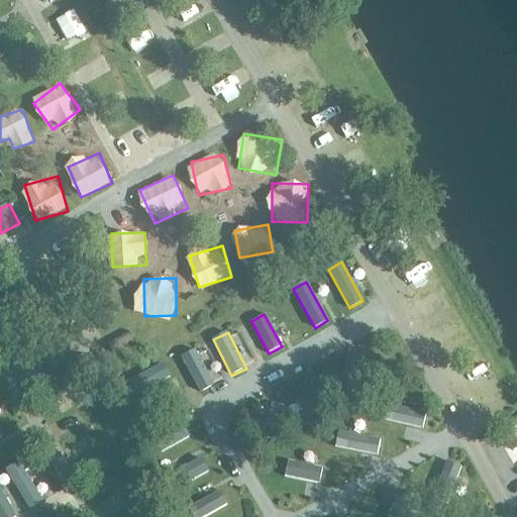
[(215,384),(196,348),(182,356),(200,392),(215,384)]
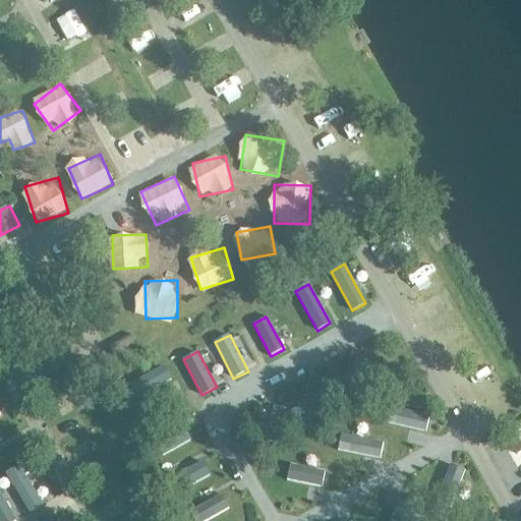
[(359,409),(370,365),(355,361),(345,405),(359,409)]
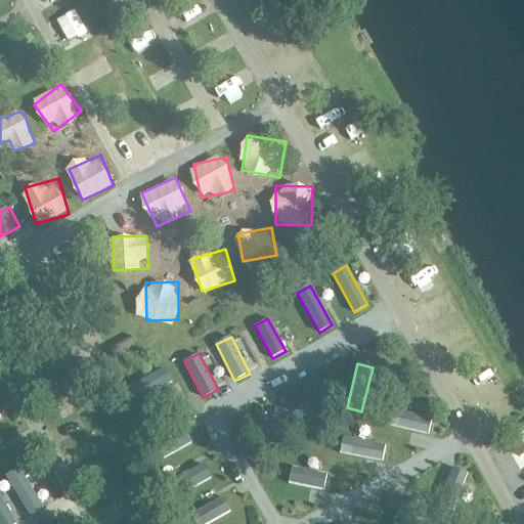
[(164,370),(124,392),(131,405),(171,384),(164,370)]
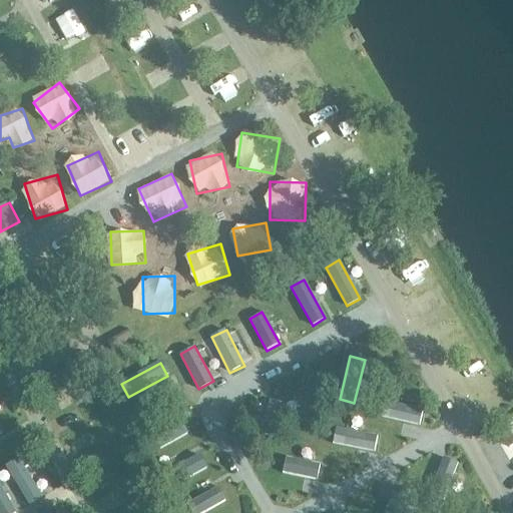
[(313,425),(324,382),(309,378),(299,422),(313,425)]
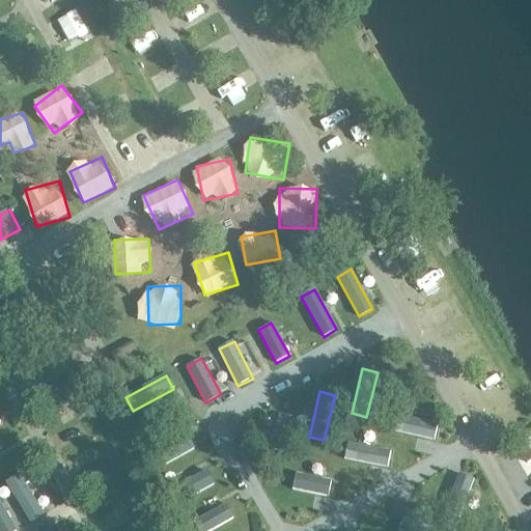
[(283,464),(295,419),(279,415),(269,459),(283,464)]
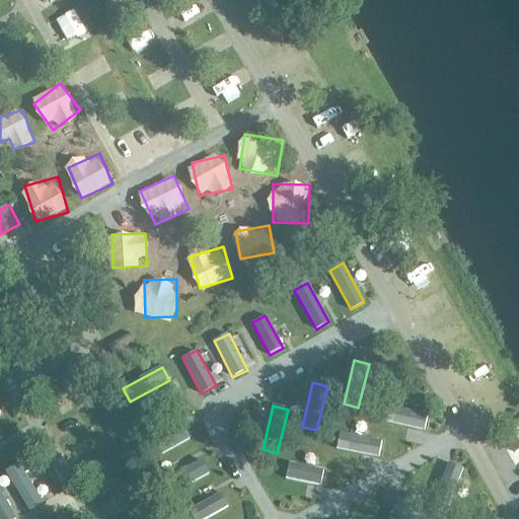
[(427,416),(385,408),(382,425),(424,432),(427,416)]
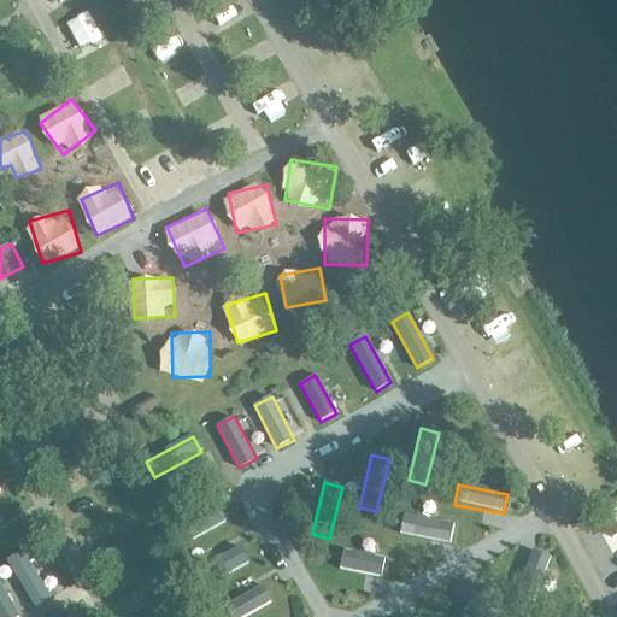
[(216,507),(170,533),(178,548),(225,523),(216,507)]
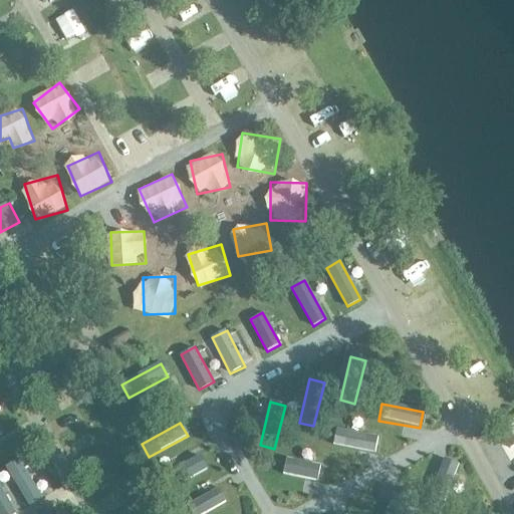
[(513,429),(513,428),(500,436),(513,458),(513,429)]
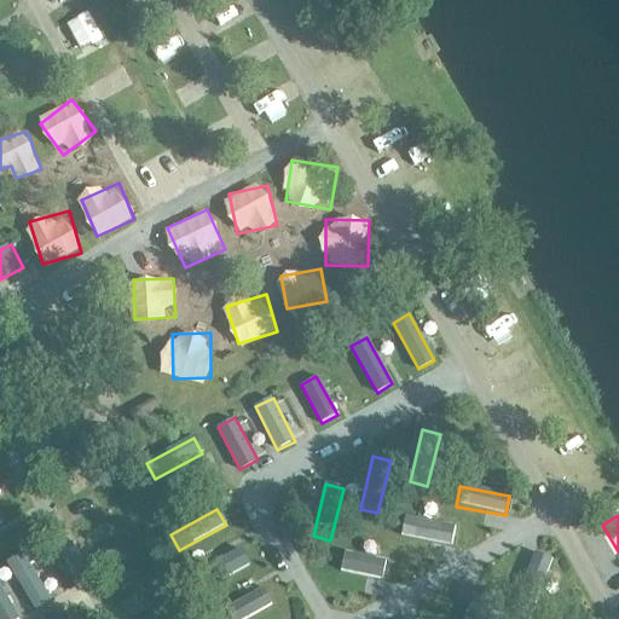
[(453,528),(405,519),(401,538),(451,548),(453,528)]
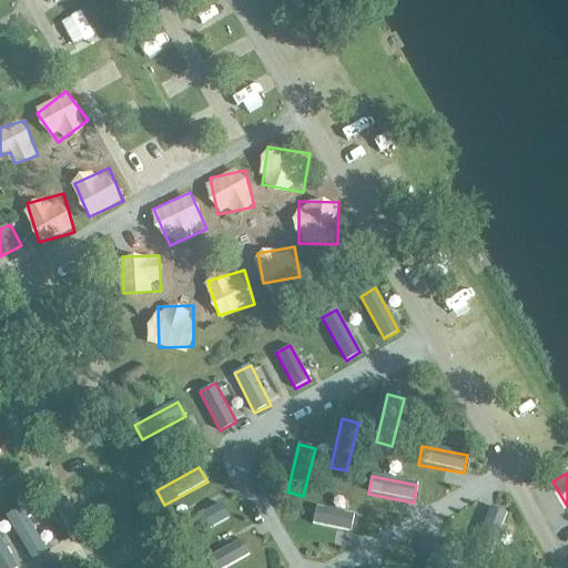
[(220,504),(178,528),(185,541),(227,518),(220,504)]
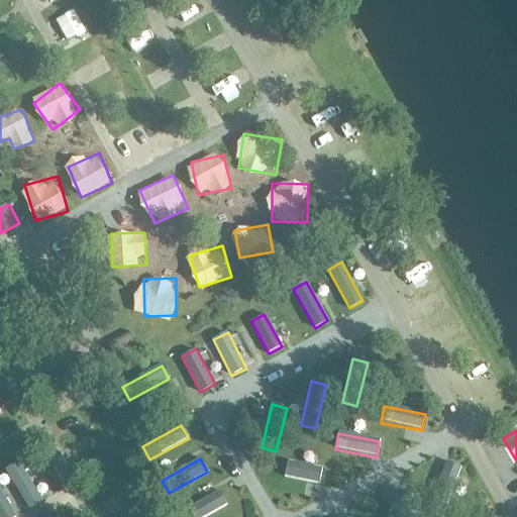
[(19,463),(6,471),(29,509),(41,502),(19,463)]
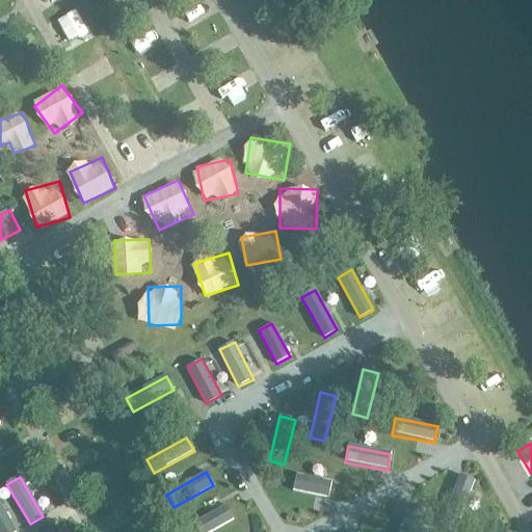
[(331,483),(295,477),(293,494),(328,500),(331,483)]
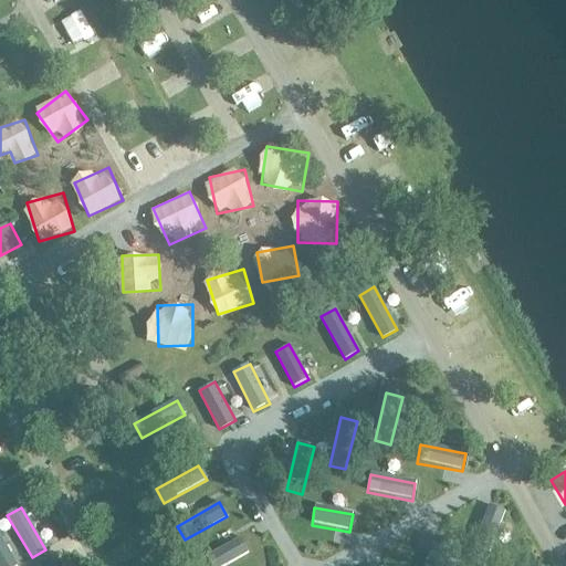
[(489,558),(504,512),(489,507),(472,553),(489,558)]
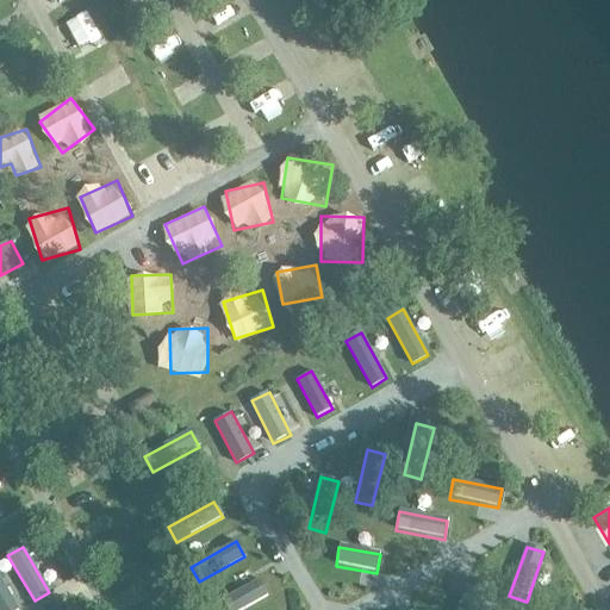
[(17,609),(0,579),(0,609),(17,609)]
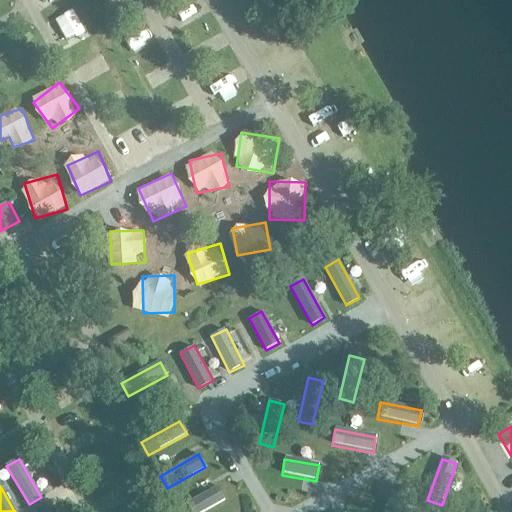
[(217,486),(179,509),(180,511),(201,511),(224,499),(217,486)]
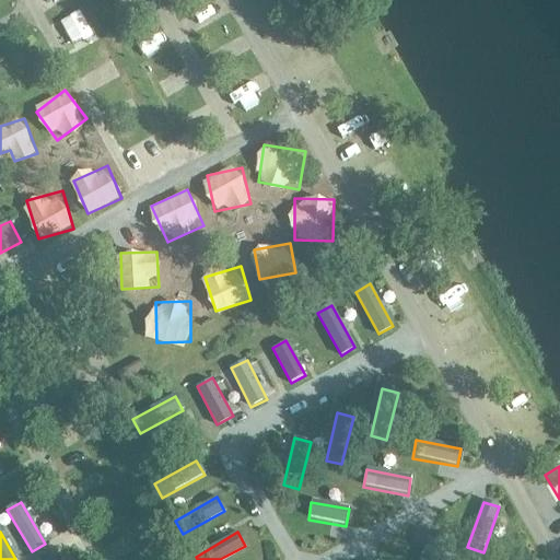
[(438,559),(446,537),(430,532),(420,559),(438,559)]
